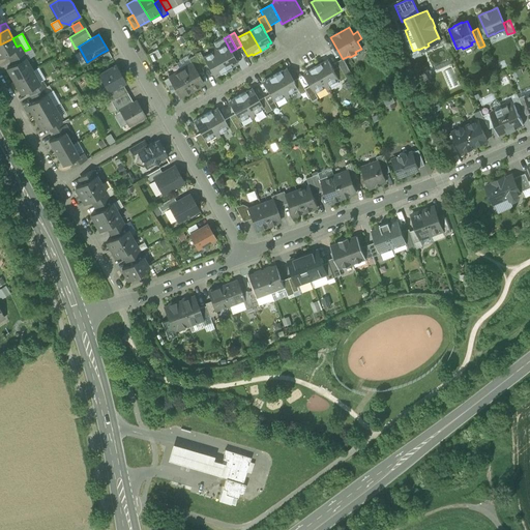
[(17,47),(12,38),(0,45),(0,57),(6,54),(9,52),(18,48),(17,47)]
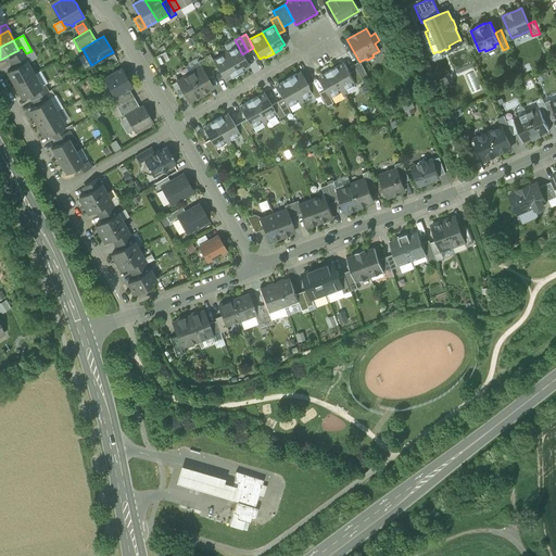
[(227,52),(225,53),(237,74),(245,70),(244,67),(249,65),(242,54),(238,46),(227,52)]
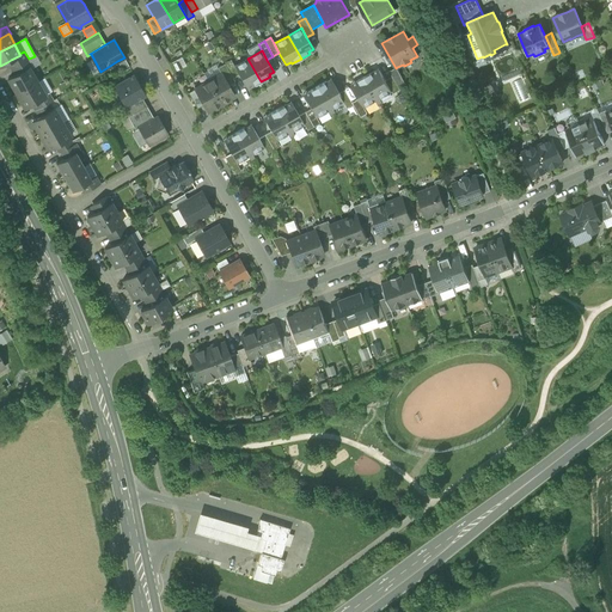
[(14,67),(16,66),(29,59),(24,51),(19,54),(20,55),(11,60),(14,67)]
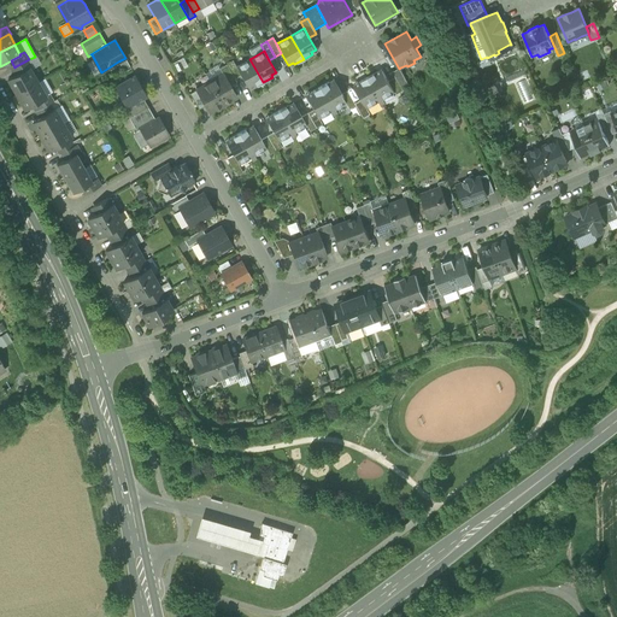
[(29,59),(33,66),(34,69),(41,64),(36,56),(35,57),(29,59)]
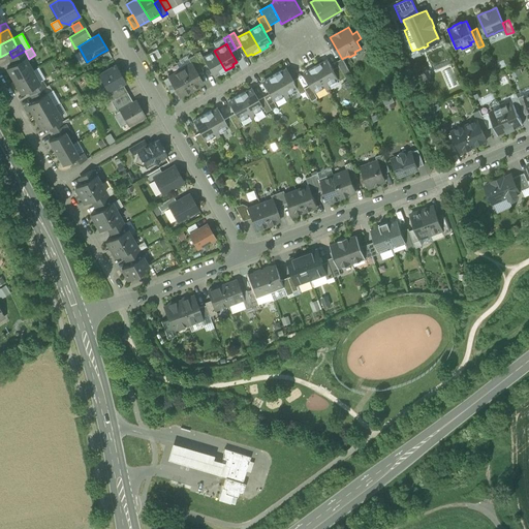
[(101,53),(105,60),(111,57),(107,50),(101,53)]
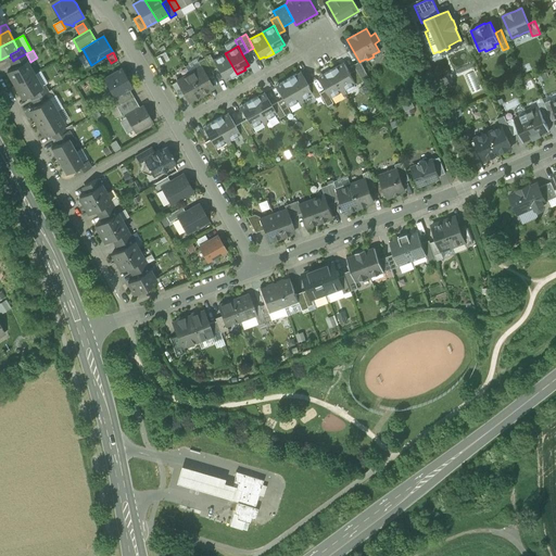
[(29,60),(26,53),(14,60),(17,66),(26,61),(26,62),(29,60)]
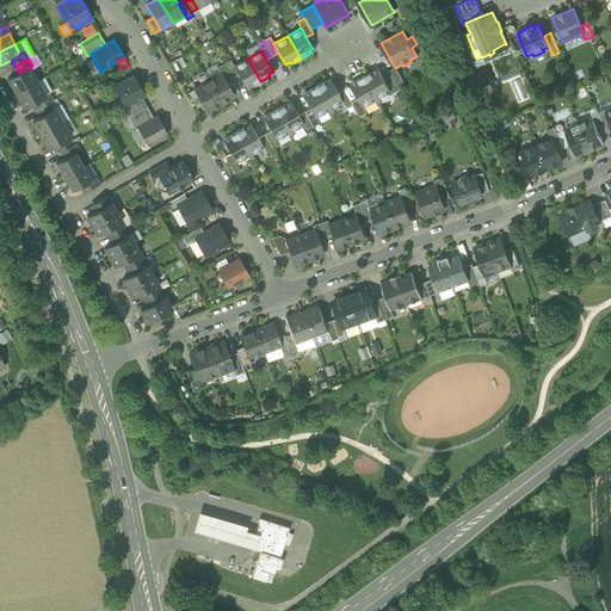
[(252,86),(260,81),(247,59),(246,60),(234,66),(239,75),(246,87),(251,85),(252,86)]
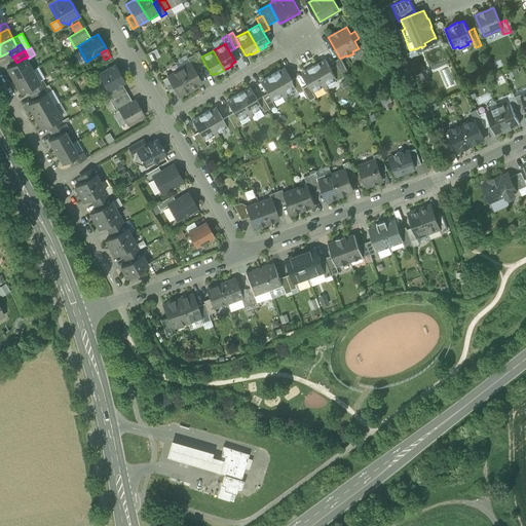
[(193,54),(200,67),(205,65),(201,57),(198,51),(193,54)]
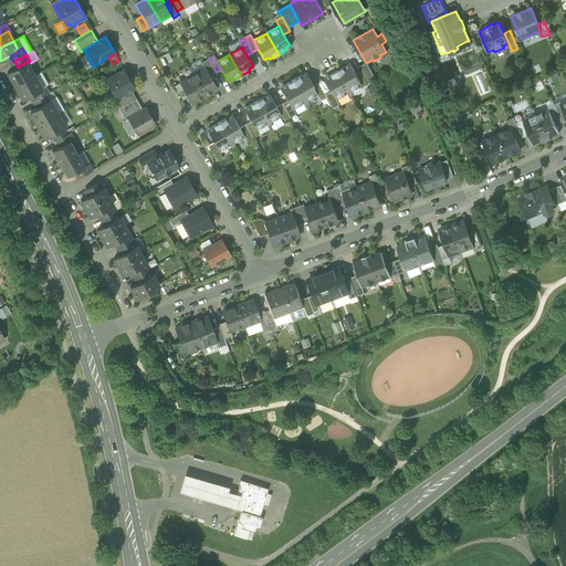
[(218,76),(216,72),(208,59),(201,63),(205,69),(211,80),(218,76)]
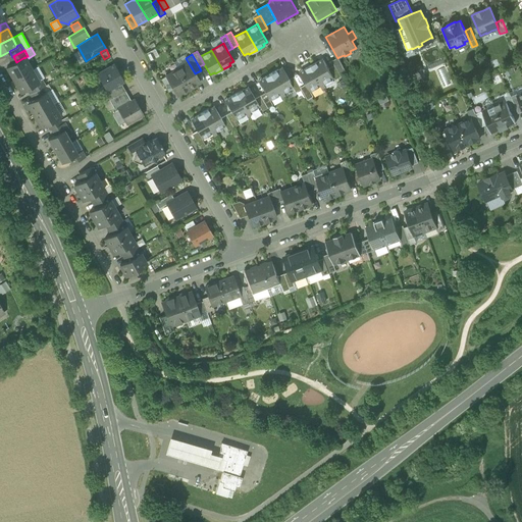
[(7,67),(14,80),(32,70),(24,58),(24,57),(16,62),(13,64),(7,67)]
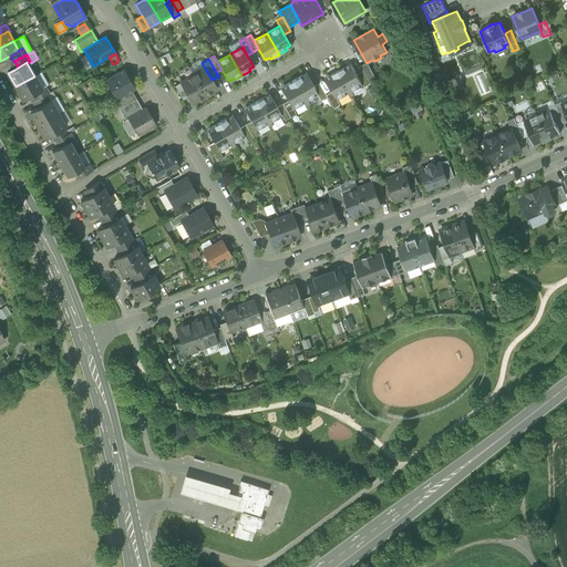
[(361,65),(363,71),(371,83),(378,80),(368,62),(367,63),(361,65)]
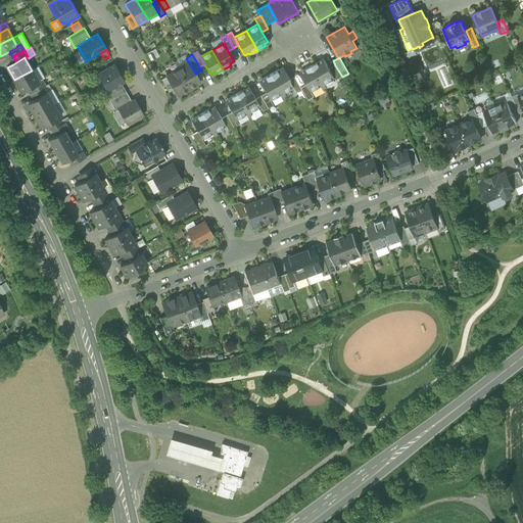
[(320,60),(312,65),(323,85),(325,84),(335,79),(329,68),(325,60),(321,62),(320,60)]
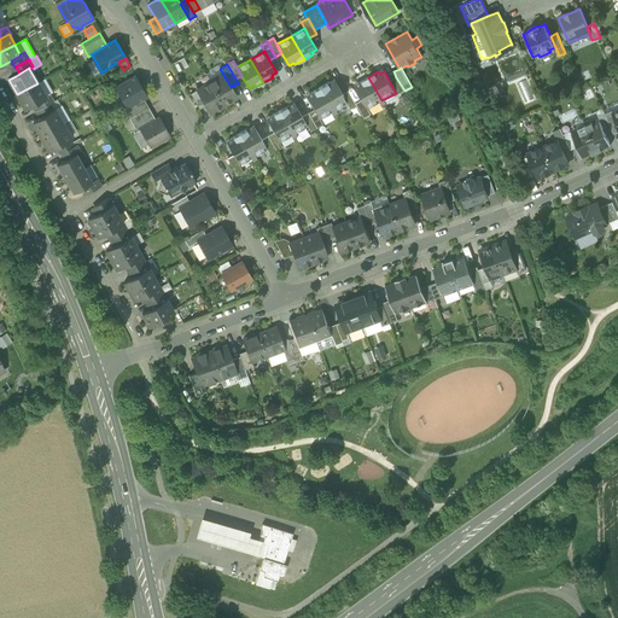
[(128,106),(129,108),(144,99),(147,97),(135,75),(116,86),(128,106)]
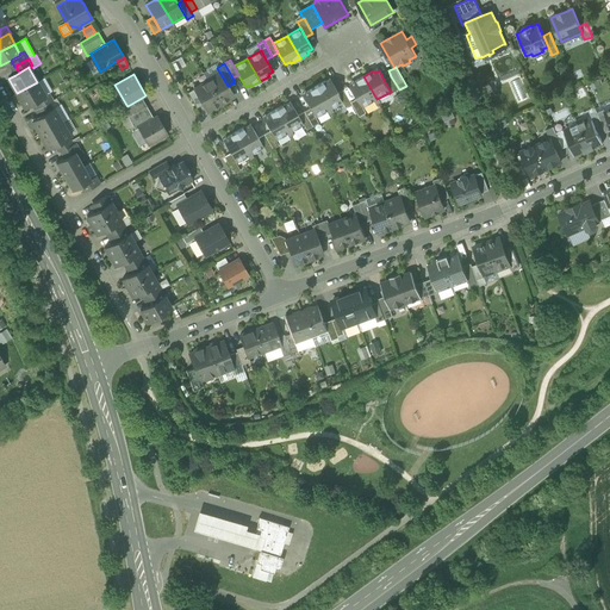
[(221,74),(207,81),(221,104),(234,97),(228,86),(221,74)]
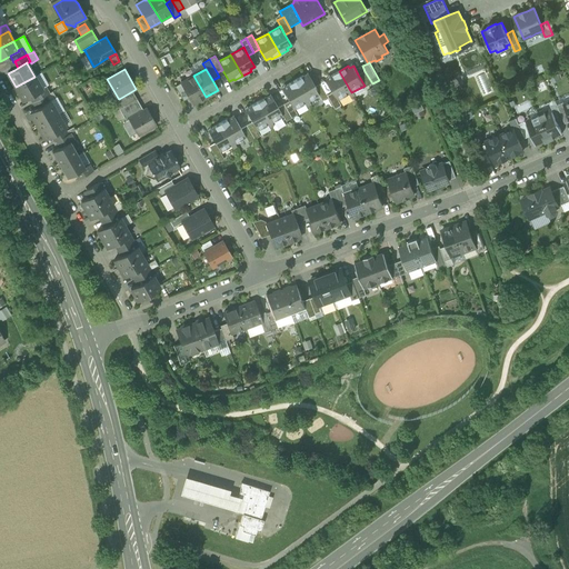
[(350,93),(351,92),(339,71),(331,76),(332,78),(328,80),(335,91),(339,100),(350,93)]
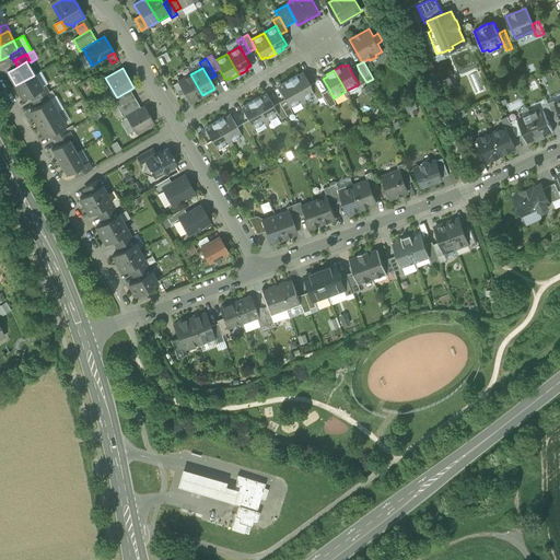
[(360,85),(366,82),(359,70),(352,73),(359,84),(360,85)]
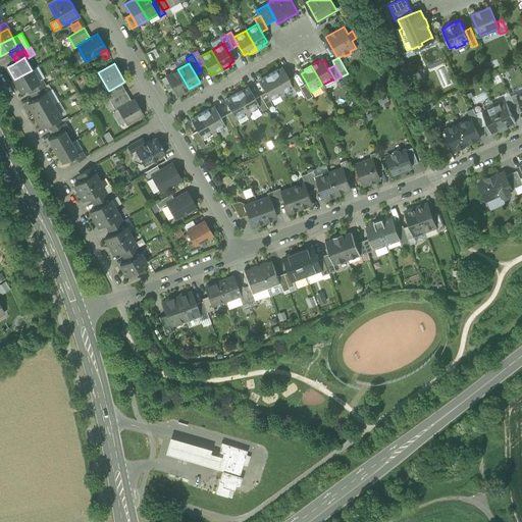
[(38,66),(32,70),(39,82),(41,81),(45,79),(38,66)]
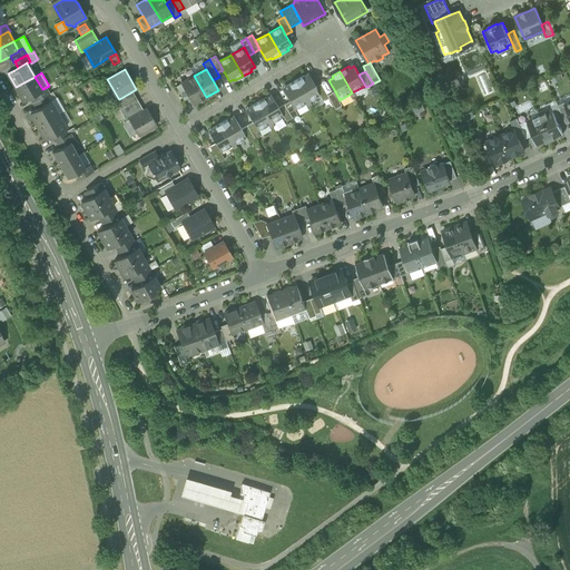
[(308,74),(295,80),(307,102),(321,95),(315,87),(308,74)]
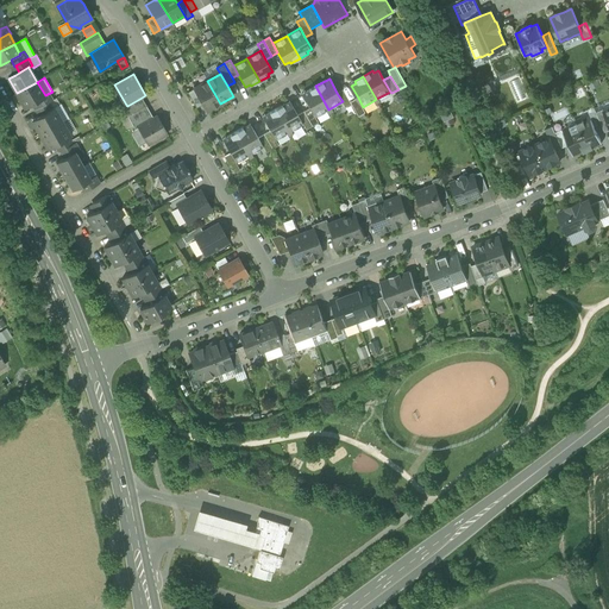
[(207,112),(220,104),(207,81),(194,88),(194,89),(202,105),(207,112)]
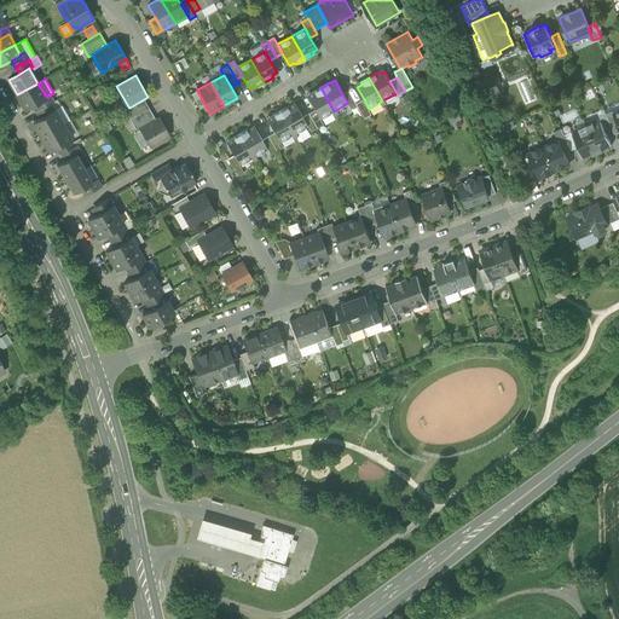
[(46,97),(38,84),(17,94),(25,110),(33,105),(36,103),(46,98),(46,97)]
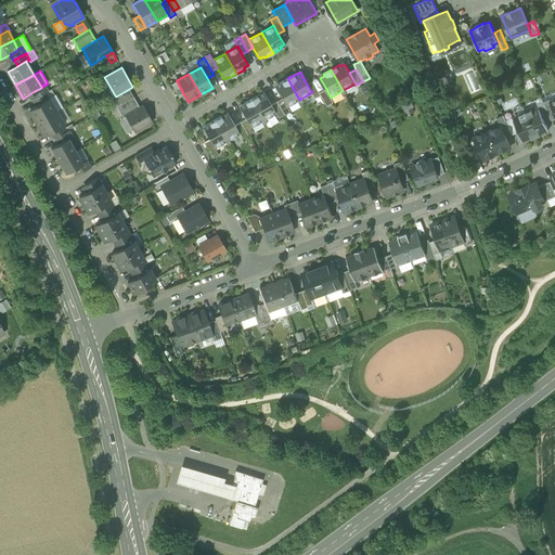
[(286,106),(299,100),(287,78),(274,86),(282,99),(286,106)]
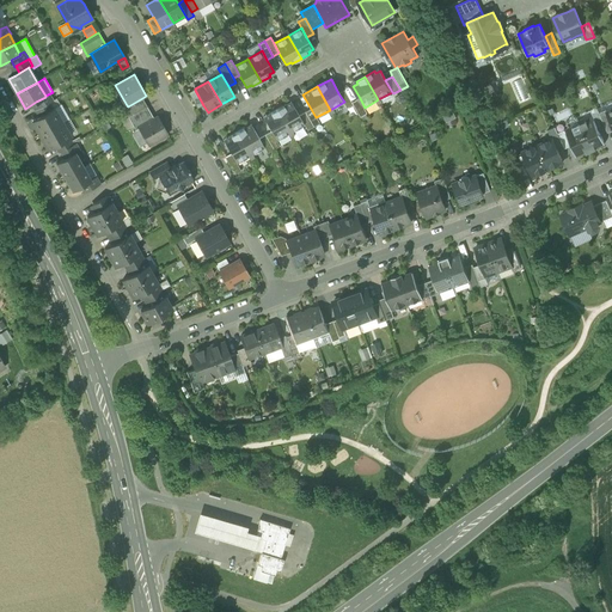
[(483,89),(488,99),(494,96),(489,86),(483,89)]
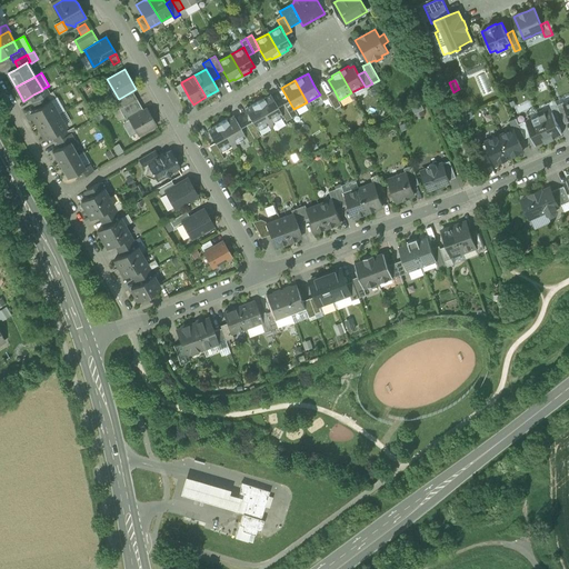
[(175,87),(183,101),(189,98),(181,83),(175,87)]
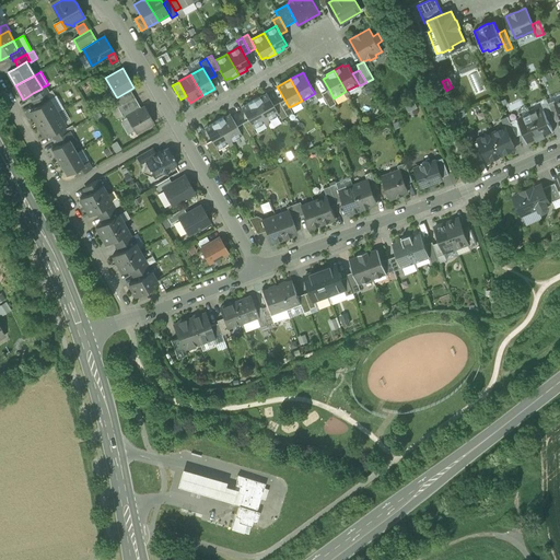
[(317,98),(324,95),(323,94),(316,82),(310,85),(315,93),(317,98)]
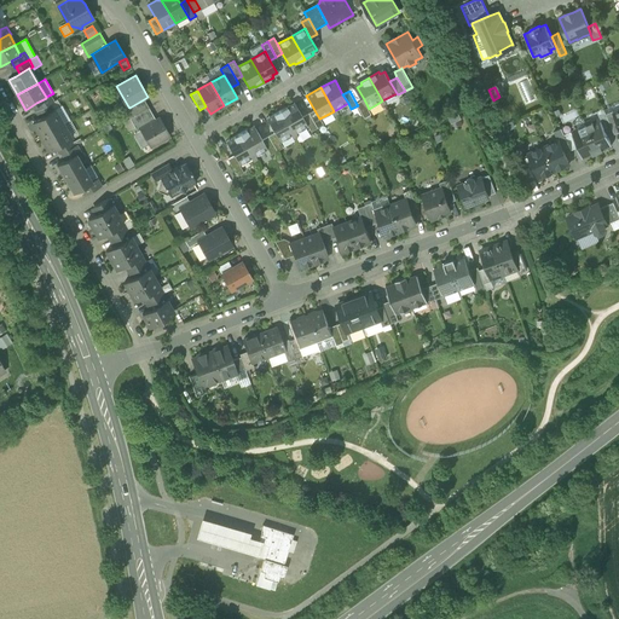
[(36,103),(40,109),(50,104),(53,102),(48,96),(46,97),(46,98),(36,103)]
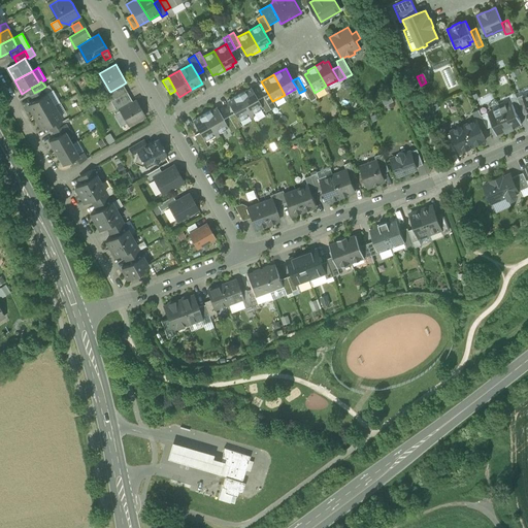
[(106,94),(110,101),(127,92),(123,85),(110,92),(109,91),(107,92),(108,93),(106,94)]
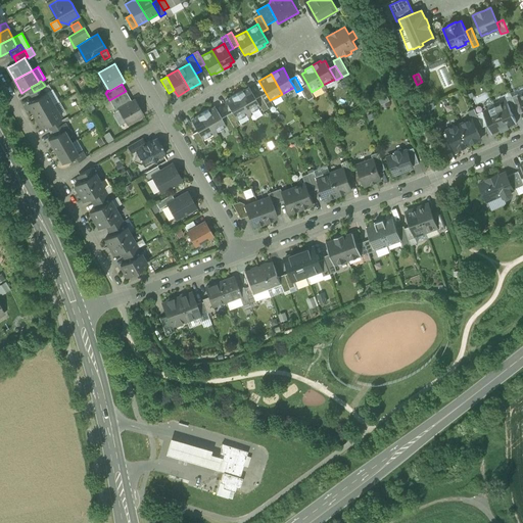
[(307,84),(301,88),(302,89),(308,100),(314,97),(312,92),(307,84)]
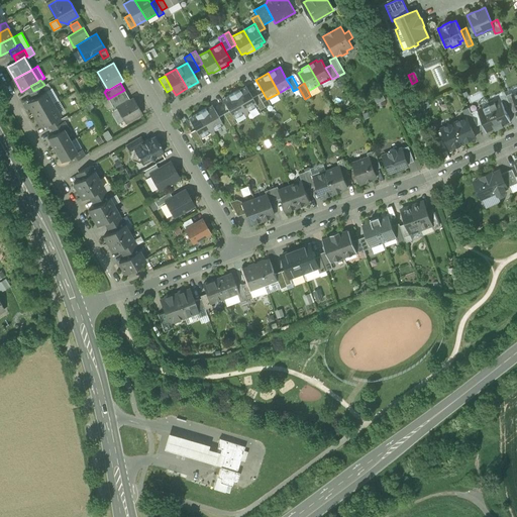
[(45,92),(50,89),(47,84),(44,85),(41,87),(44,93),(45,92)]
